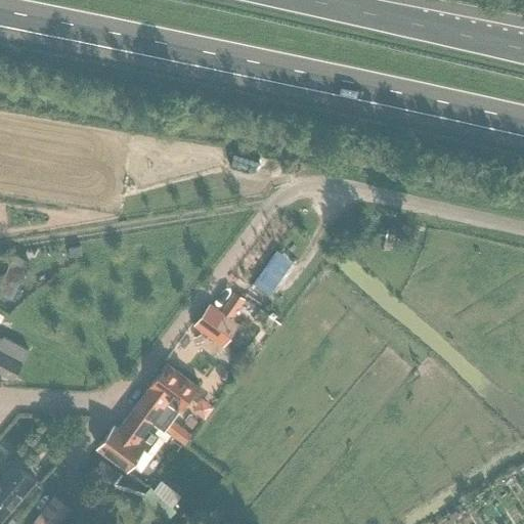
[(25,255),(26,264),(38,263),(37,254),(25,255)]
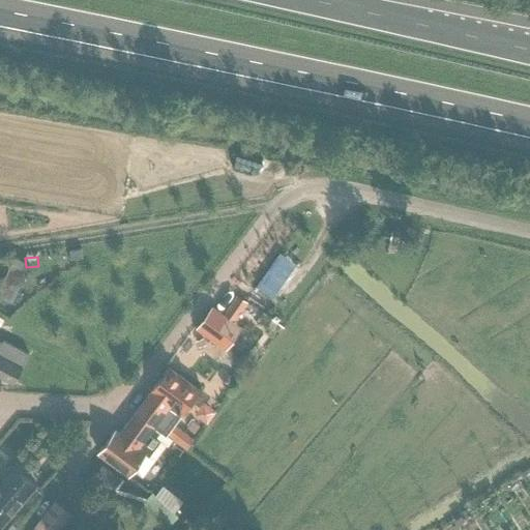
[(244,284),(237,296),(247,303),(263,314),(271,302),(244,284)]
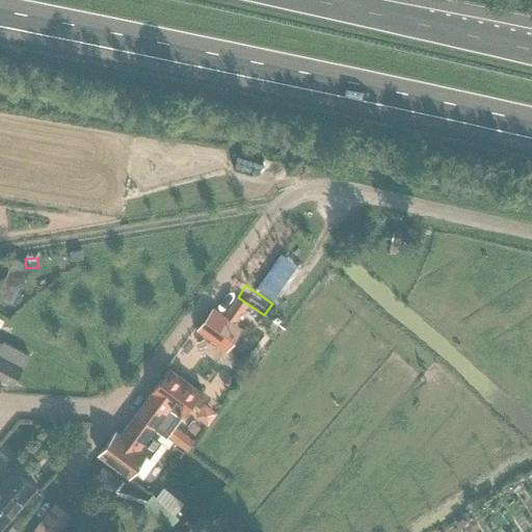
[(238,297),(224,316),(236,323),(248,304),(238,297)]
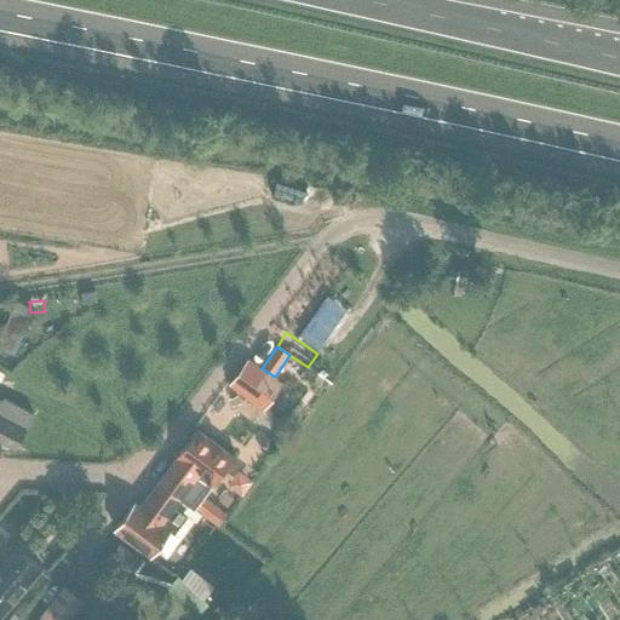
[(262,368),(258,366),(245,384),(260,396),(275,377),(262,368)]
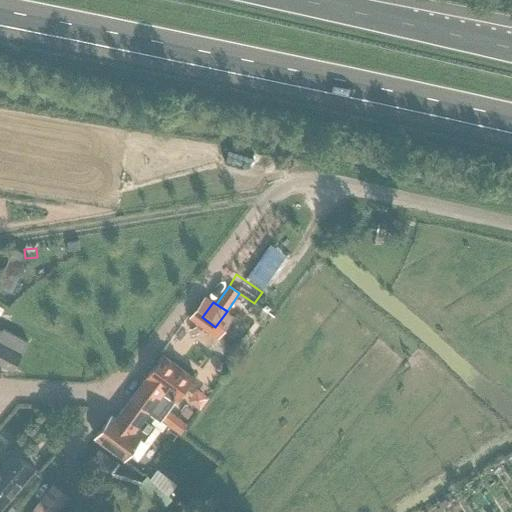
[(2,332),(0,330),(0,363),(12,371),(28,343),(3,329),(2,332)]
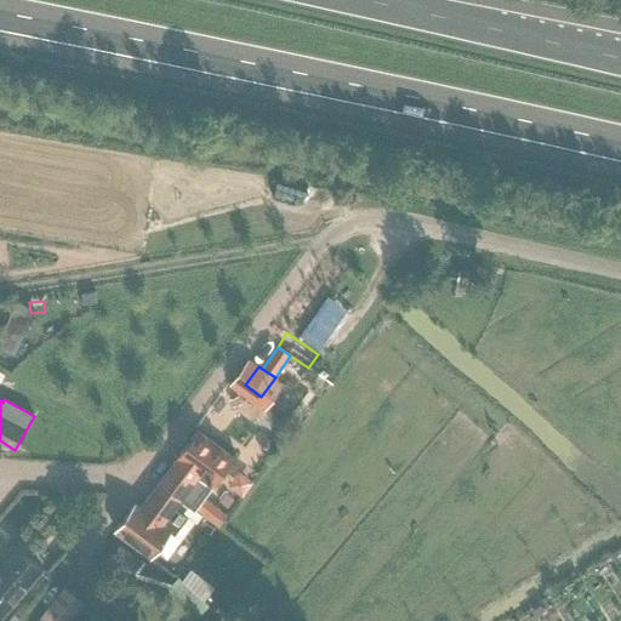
[(203,514),(218,527),(227,516),(204,497),(214,484),(212,483),(233,456),(197,429),(177,457),(159,482),(203,514)]
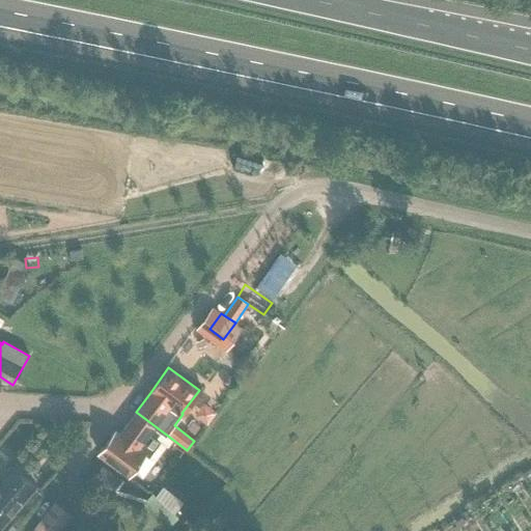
[(168,447),(173,440),(136,412),(120,434),(115,430),(99,453),(129,476),(144,454),(149,458),(161,443),(168,447)]
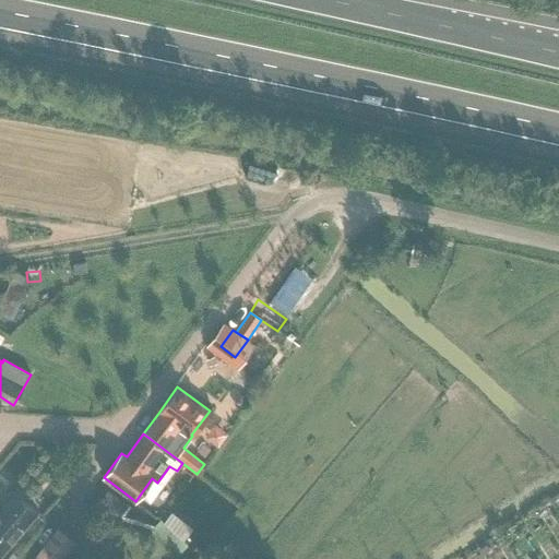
[(0,556),(38,512),(12,489),(3,499),(0,497),(0,556)]
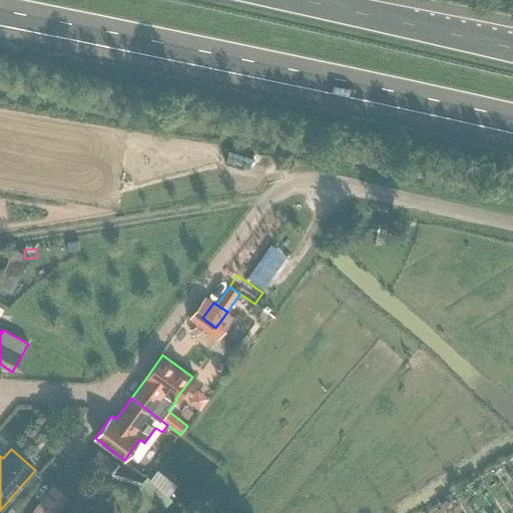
[(174,494),(151,473),(138,488),(163,511),(173,500),(170,498),(174,494)]
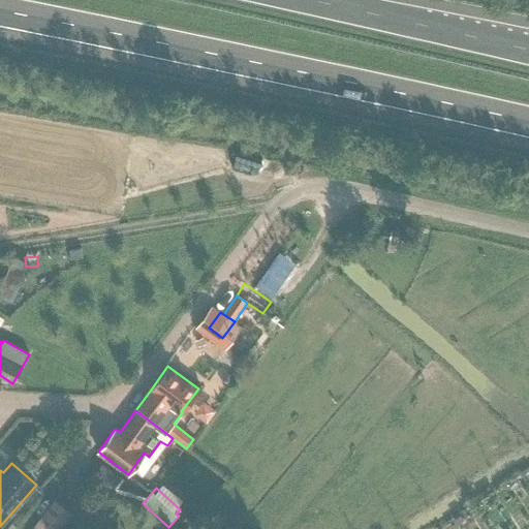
[(71,510),(56,498),(31,528),(57,528),(61,525),(71,510)]
